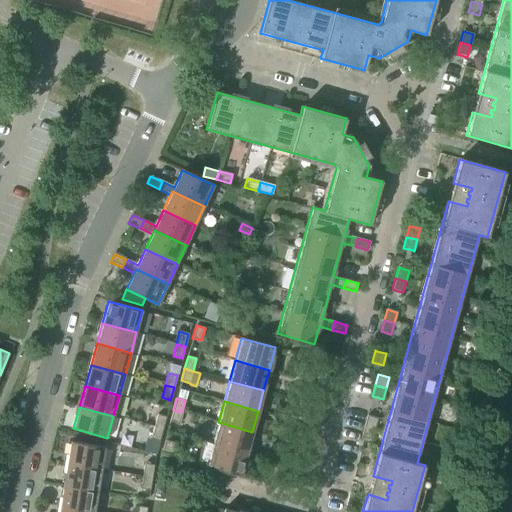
[(182,412),(173,410),(169,422),(178,425),(182,412)]
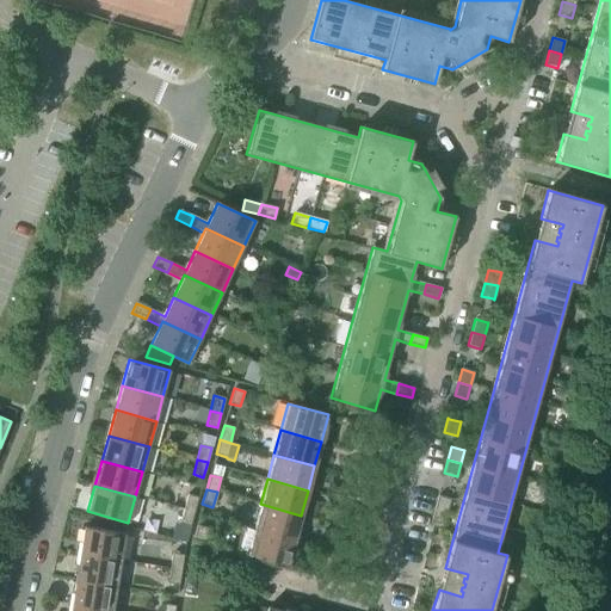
[(187,495),(183,510),(193,512),(198,498),(187,495)]
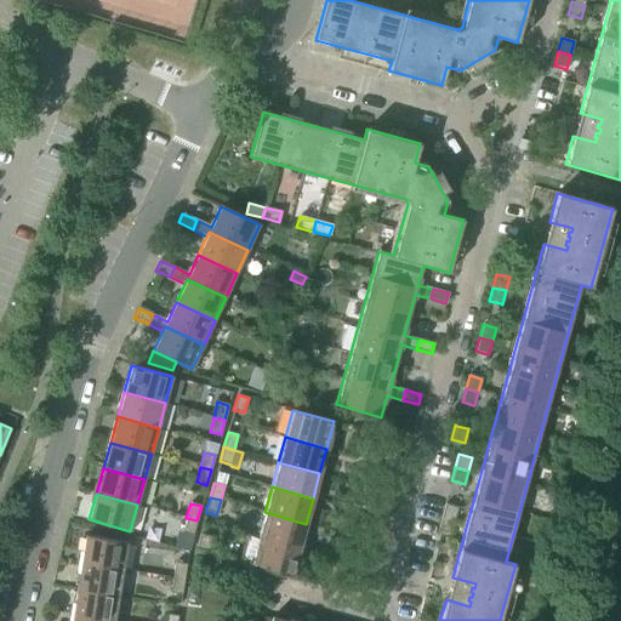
[(445,503),(442,518),(454,520),(457,507),(445,503)]
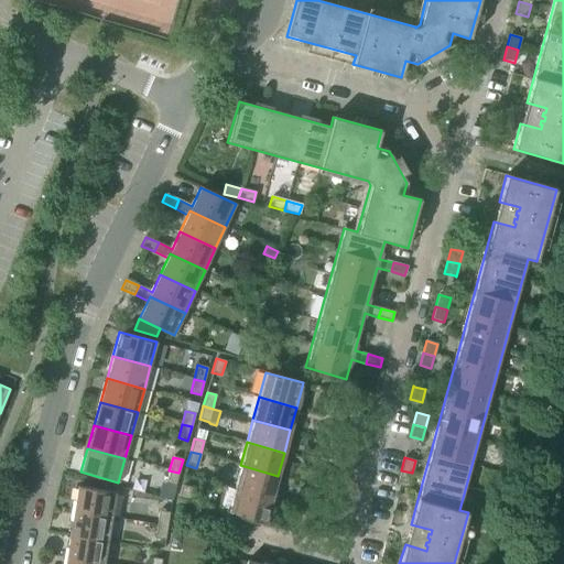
[(240,465),(234,488),(271,499),(278,476),(240,465)]
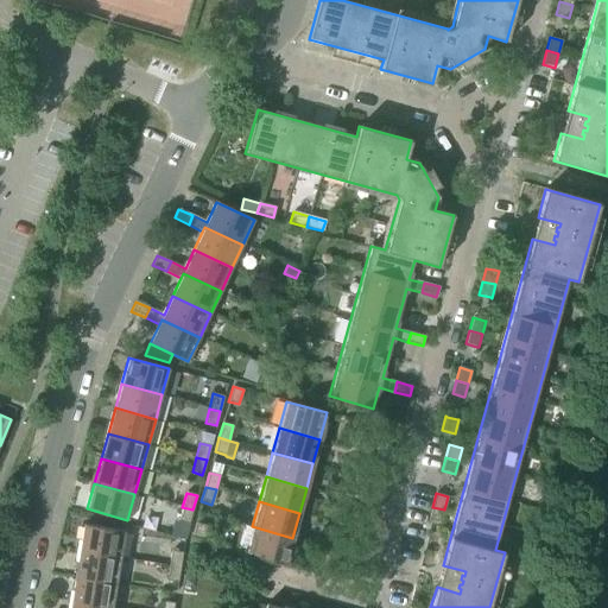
[(192,510),(182,507),(178,521),(189,524),(192,510)]
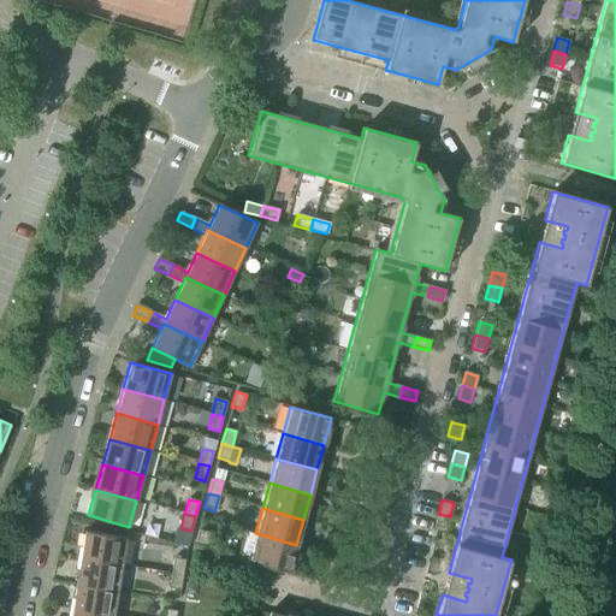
[(450,516),(438,514),(434,527),(442,528),(446,531),(450,516)]
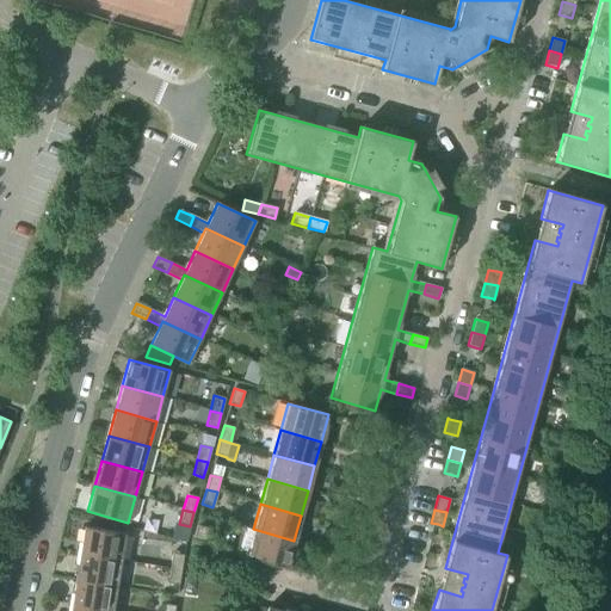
[(192,541),(203,543),(207,528),(196,525),(192,541)]
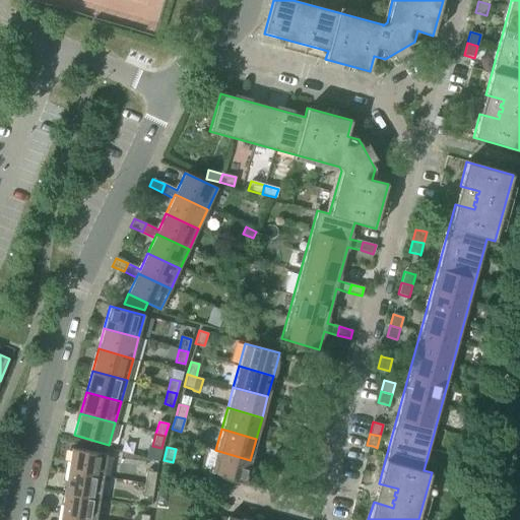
[(71,449),(67,471),(103,477),(107,454),(71,449)]
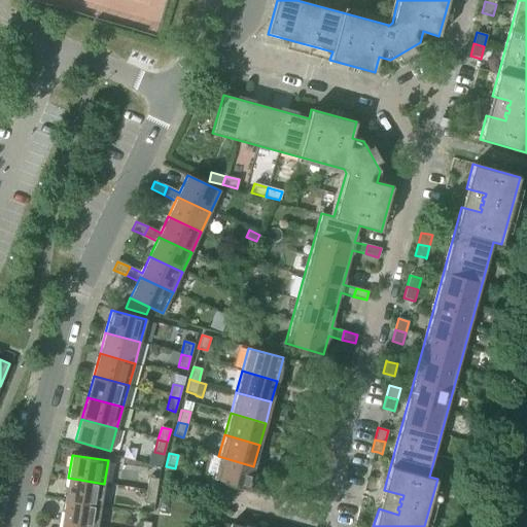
[(253,466),(218,456),(217,460),(210,457),(205,475),(213,477),(212,479),(247,488),(253,466)]
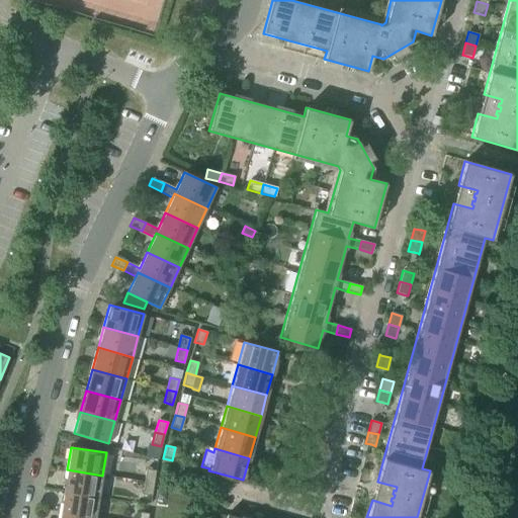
[(67,469),(64,492),(99,498),(102,476),(67,469)]
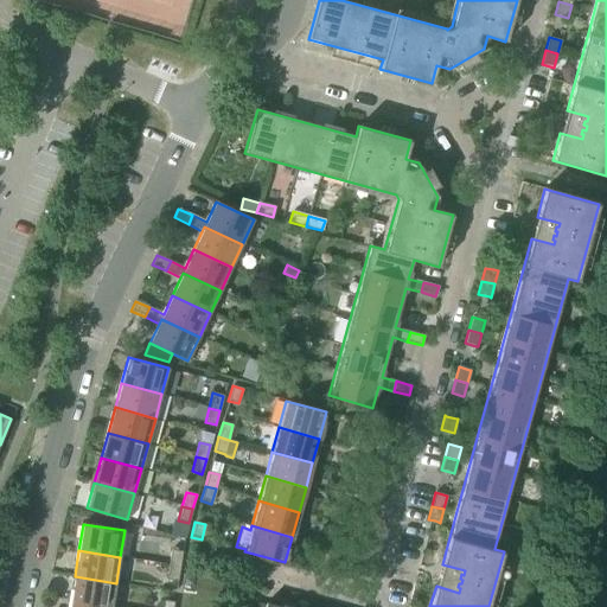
[(171,550),(168,564),(179,567),(181,551),(171,550)]
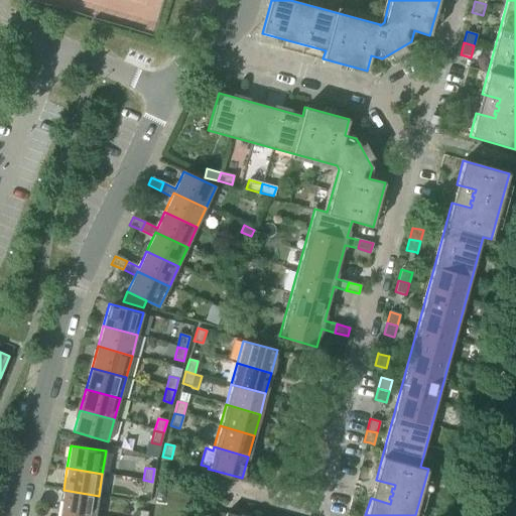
[(152,482),(143,480),(141,493),(150,494),(152,482)]
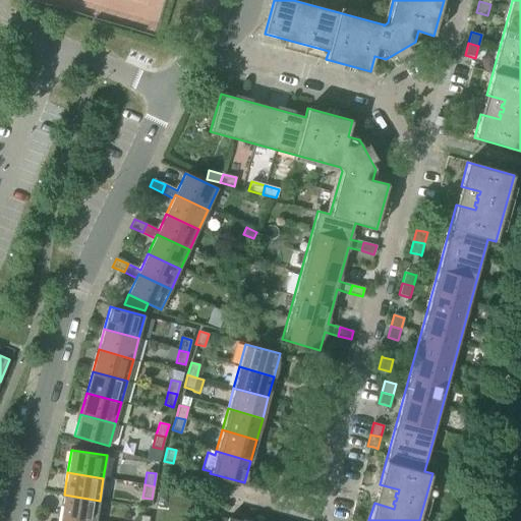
[(64,495),(60,516),(94,520),(96,520),(100,501),(64,495)]
